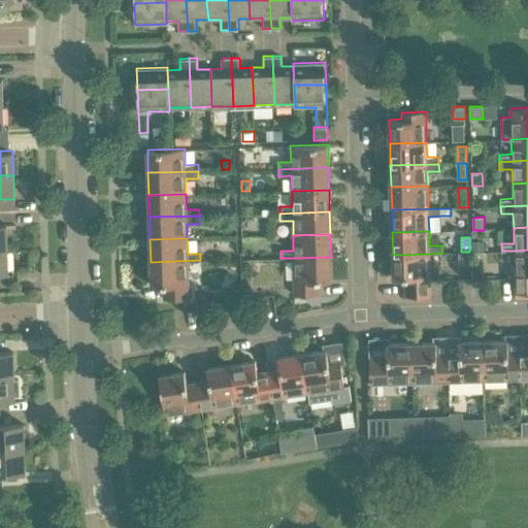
[(471,241),(471,252),(482,252),(482,241),(471,241)]
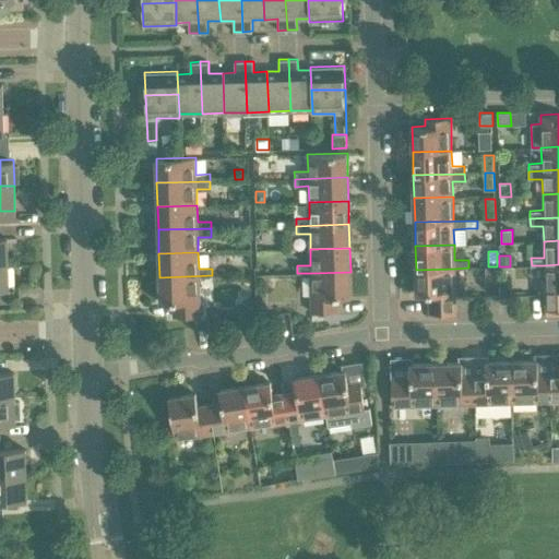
[(0,262),(0,288),(9,288),(8,262),(0,262)]
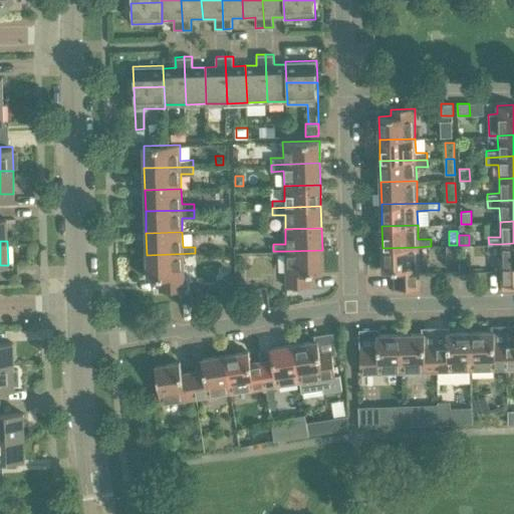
[(513,243),(500,244),(502,290),(513,290),(513,243)]
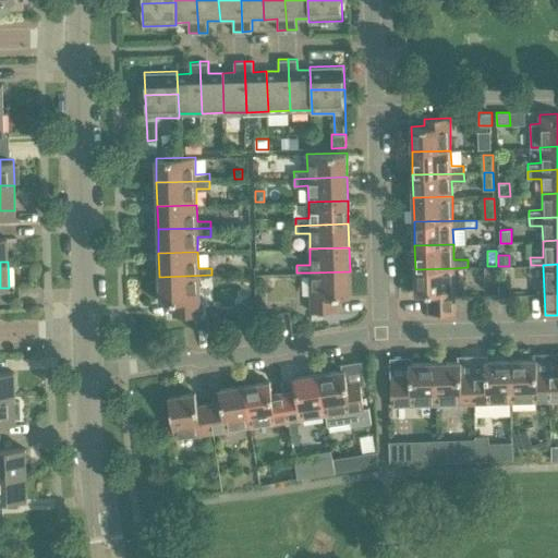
[(416,293),(428,293),(429,318),(456,318),(453,268),(415,269),(416,293)]
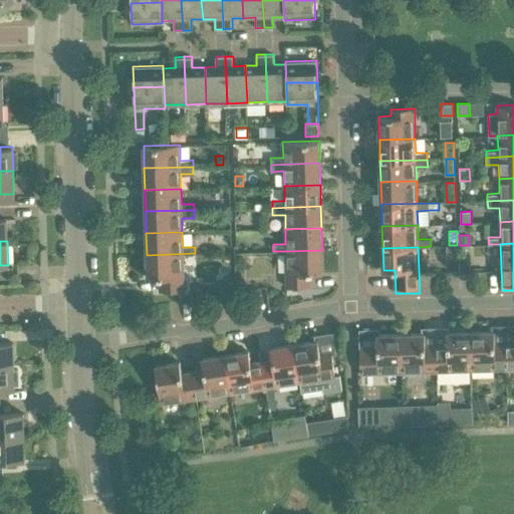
[(446,260),(459,260),(459,247),(447,247),(446,260)]
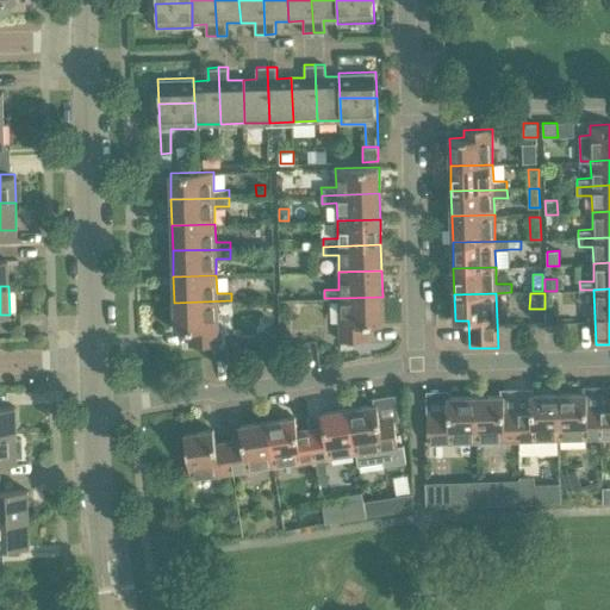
[(383,297),(340,298),(341,341),(369,340),(369,324),(383,324),(383,297)]
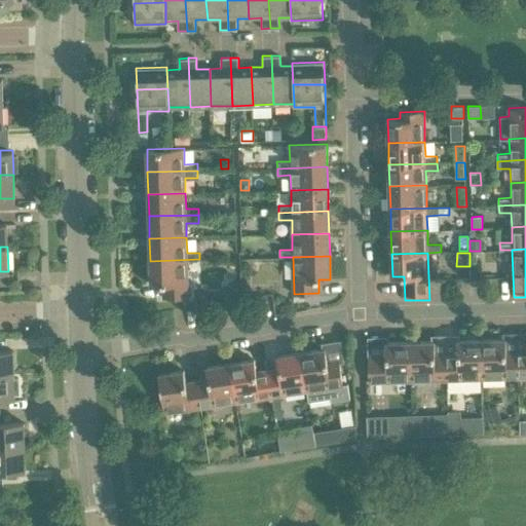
[(199,260),(199,259),(150,261),(151,285),(163,284),(163,298),(188,298),(187,260),(199,260)]
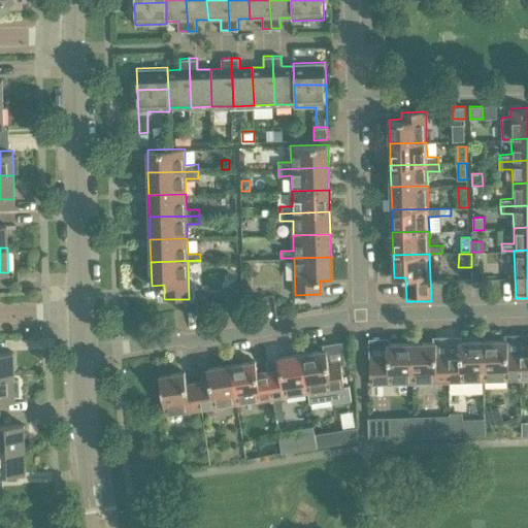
[(472,279),(483,279),(482,263),(471,263),(472,279)]
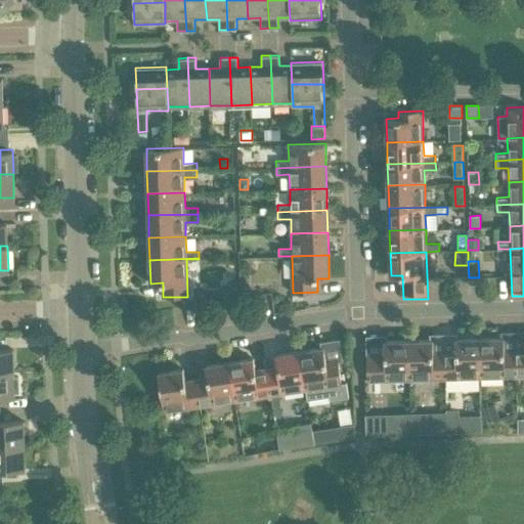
[(445,379),(481,378),(480,338),(455,339),(456,351),(444,352),(445,379)]
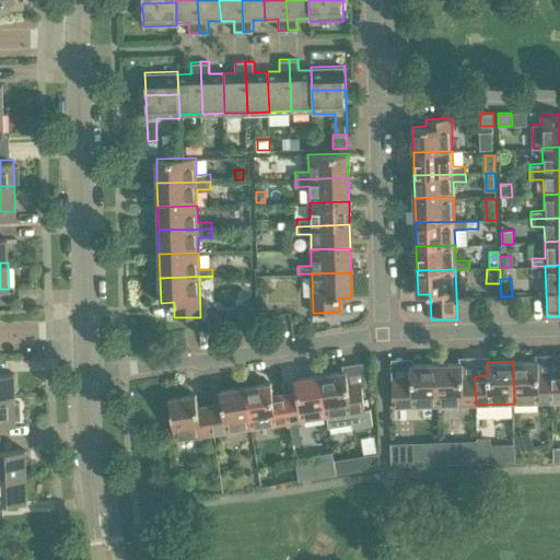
[(538,361),(513,361),(514,404),(552,403),(552,374),(539,374),(538,361)]
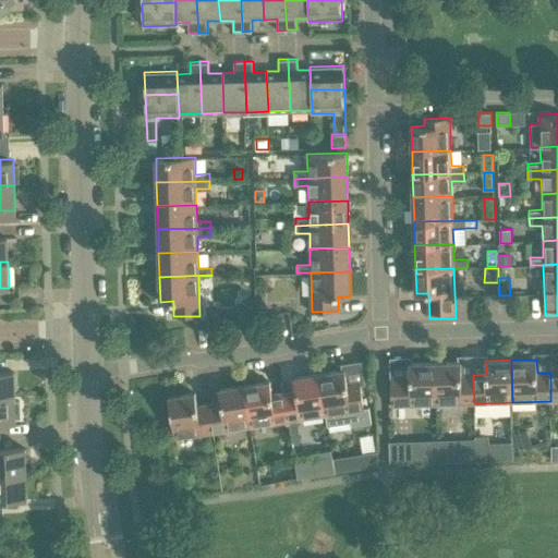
[(461,362),(436,363),(437,404),(474,403),(473,375),(461,375),(461,362)]
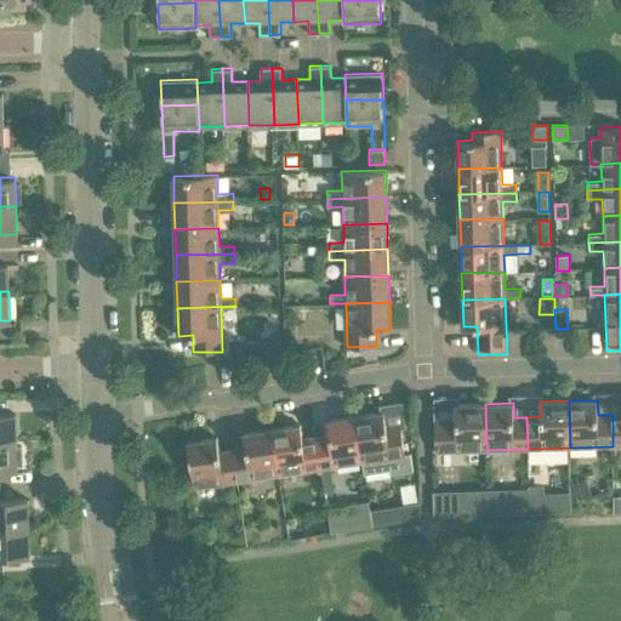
[(486,450),(485,404),(456,405),(456,419),(436,420),(437,451),(486,450)]
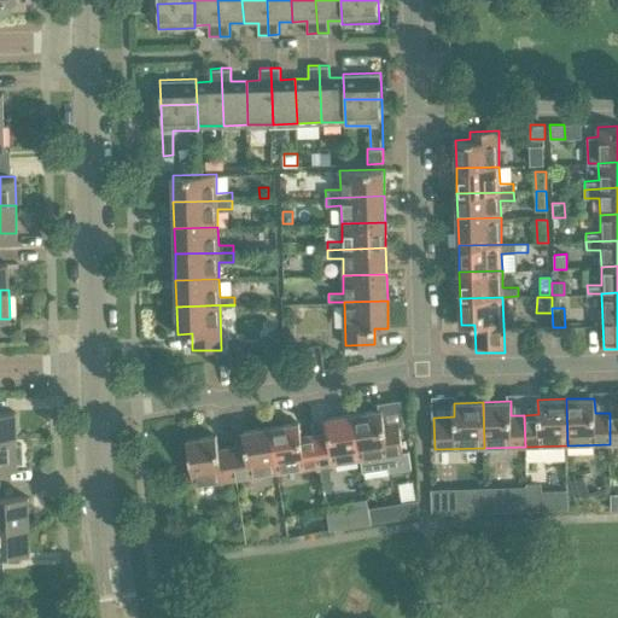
[(409,450),(403,452),(398,421),(385,424),(383,409),(354,414),(361,460),(363,471),(389,467),(390,471),(412,467),(409,450)]
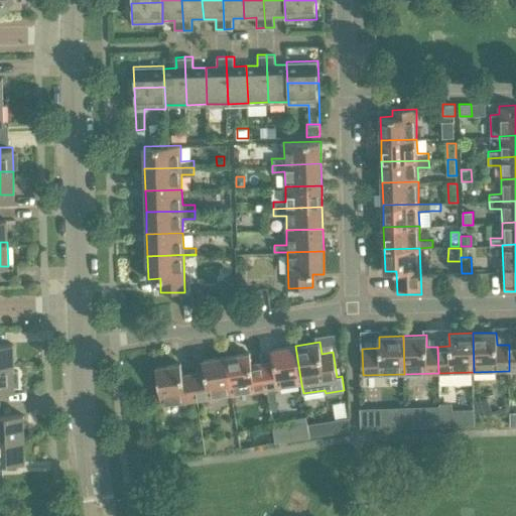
[(0,367),(14,367),(14,344),(0,344),(0,367)]
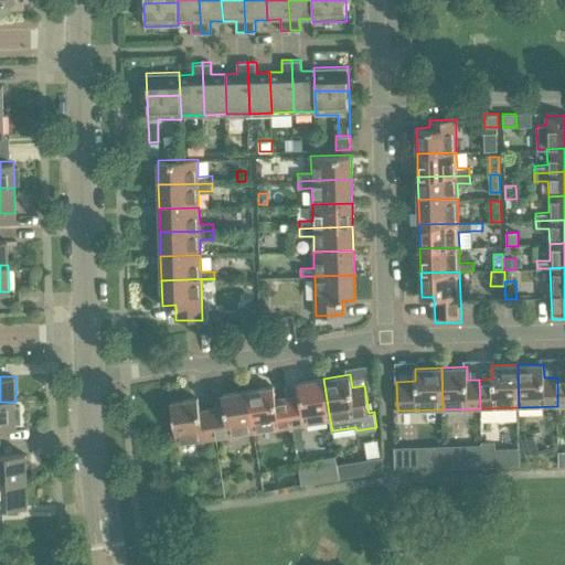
[(288,397),(292,426),(330,420),(323,379),(298,382),(300,395),(288,397)]
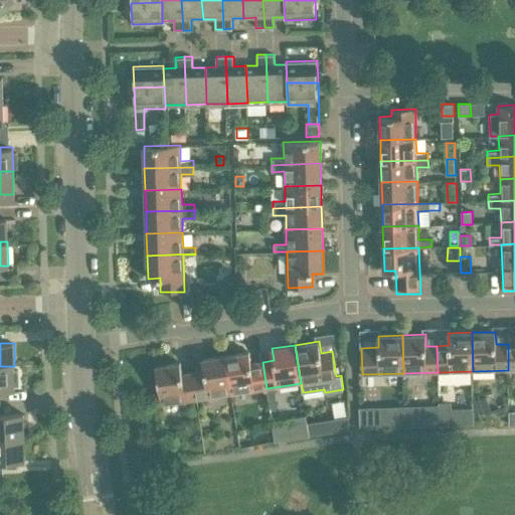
[(267,388),(263,362),(251,364),(249,351),(225,355),(231,394),(267,388)]
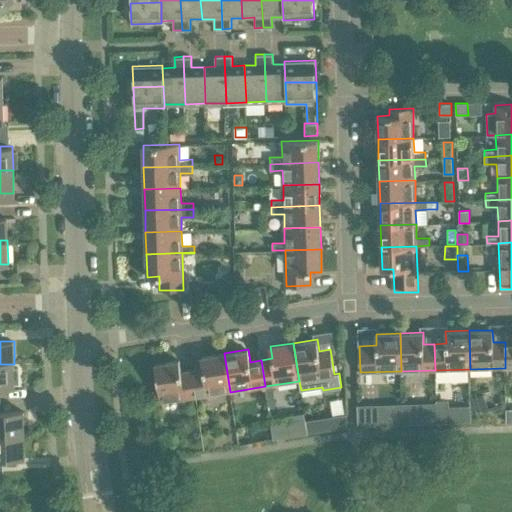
[(192,371),(196,397),(230,392),(224,353),(201,357),(203,369),(192,371)]
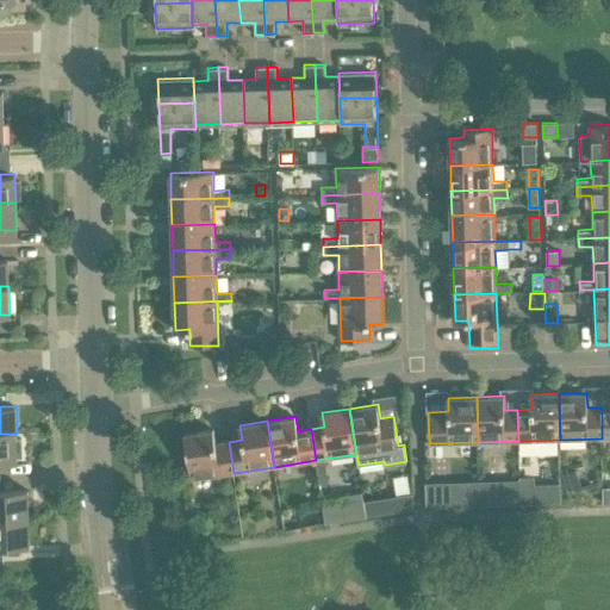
[(234,473),(229,442),(216,443),(215,429),(185,434),(192,479),(234,473)]
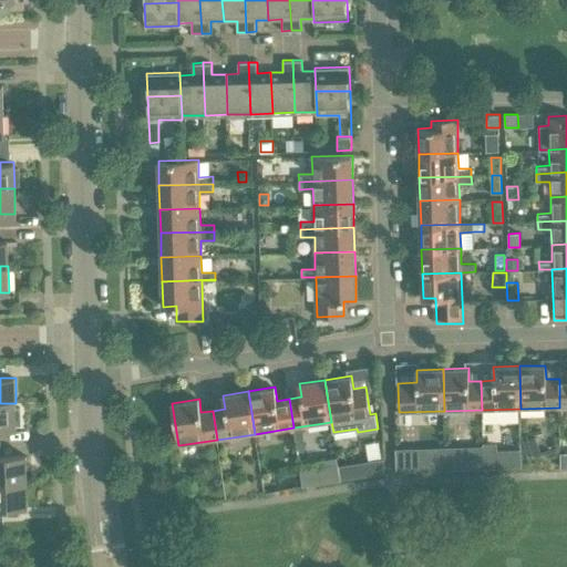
[(0,430),(17,430),(17,425),(20,425),(20,408),(17,408),(16,403),(0,403),(0,430)]
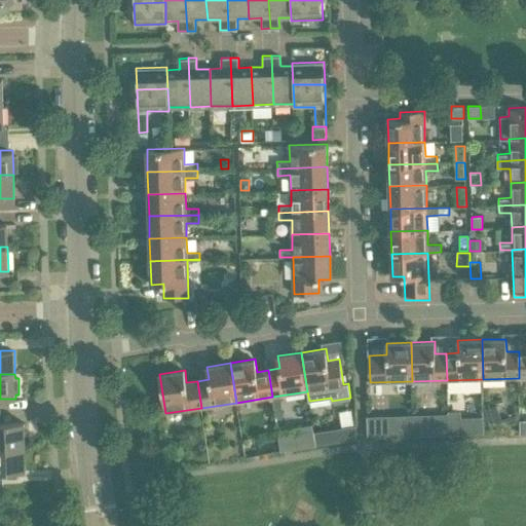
[(483,410),(484,422),(501,422),(496,407),(483,410)]
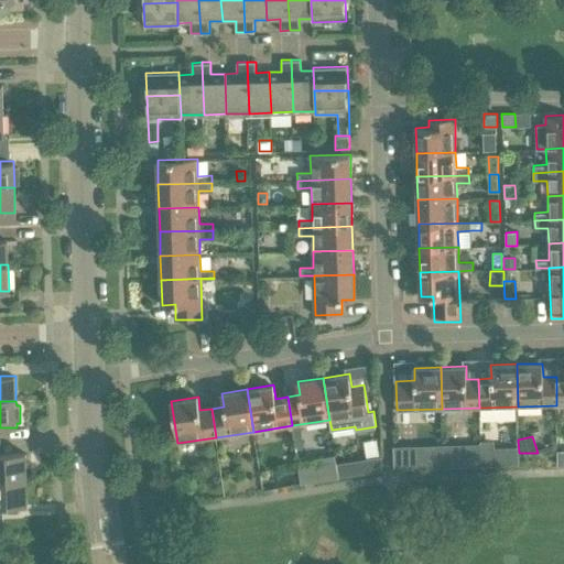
[(492,440),(480,438),(481,466),(495,465),(492,440)]
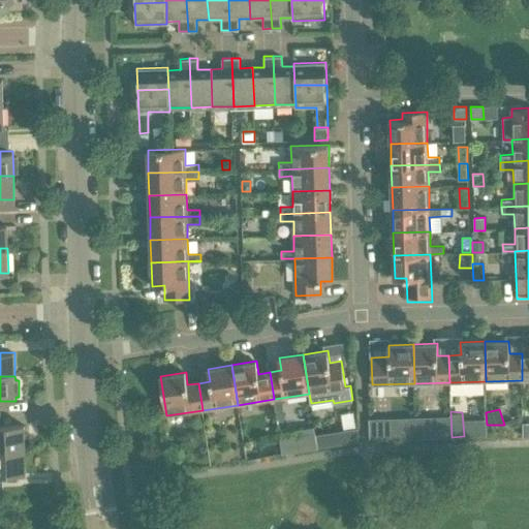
[(438,415),(439,435),(450,435),(449,414),(438,415)]
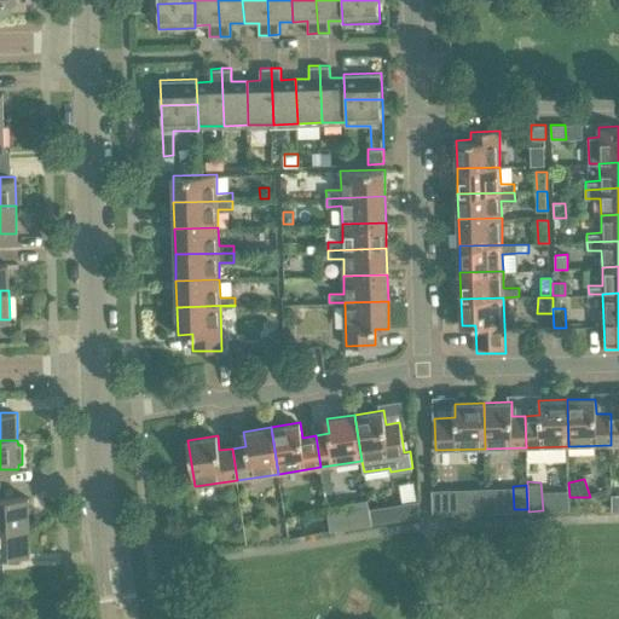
[(453,489),(432,489),(432,513),(452,513),(453,489)]
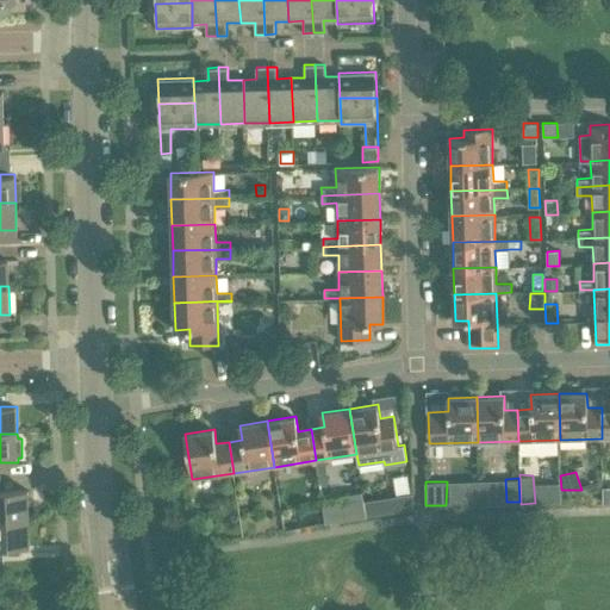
[(0,518),(29,517),(29,490),(0,490),(0,518)]
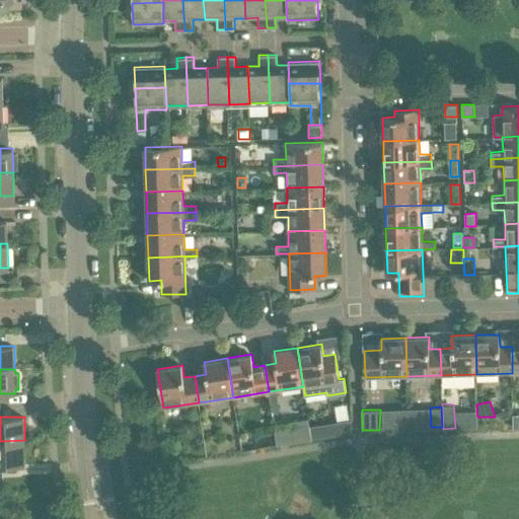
[(309,418),(297,420),(301,441),(313,439),(309,418)]
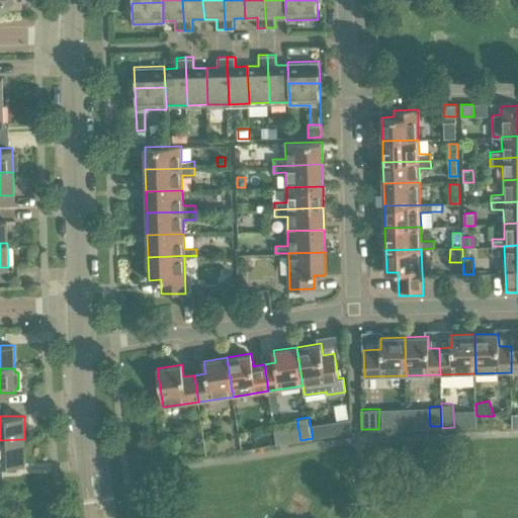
[(350,420),(337,421),(339,434),(351,432),(350,420)]
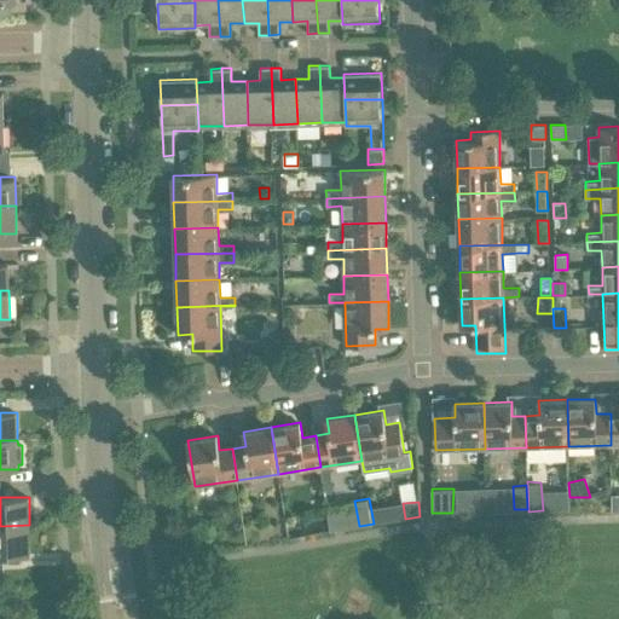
[(29,525),(0,526),(0,554),(30,554),(29,525)]
